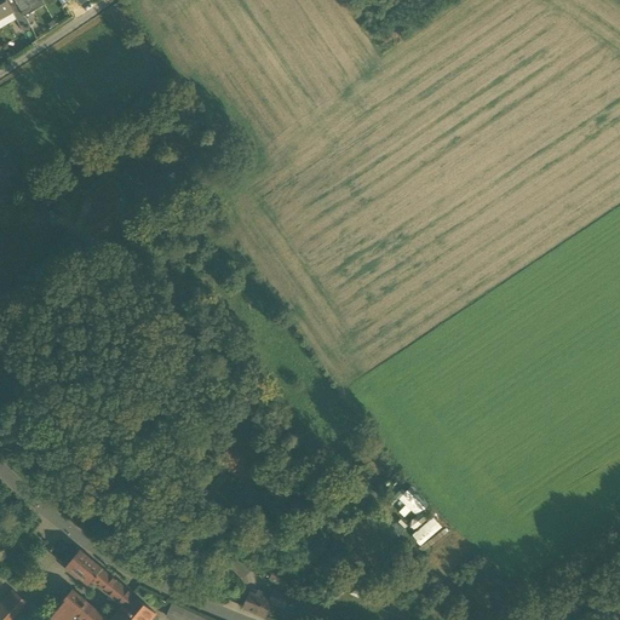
[(0,0),(0,17),(12,11),(5,0),(0,0)]
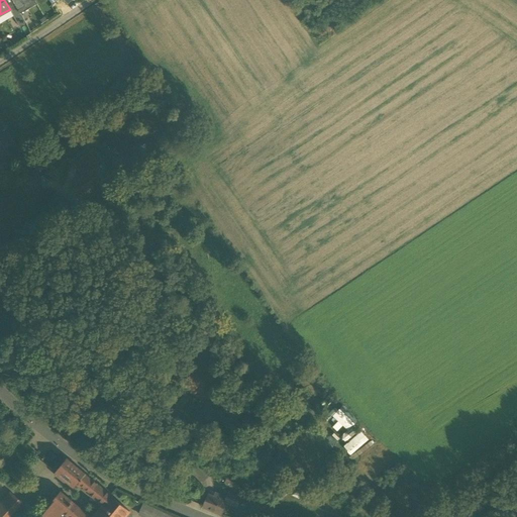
[(13,14),(19,25),(25,22),(20,14),(13,1),(12,0),(4,0),(10,9),(13,14)]
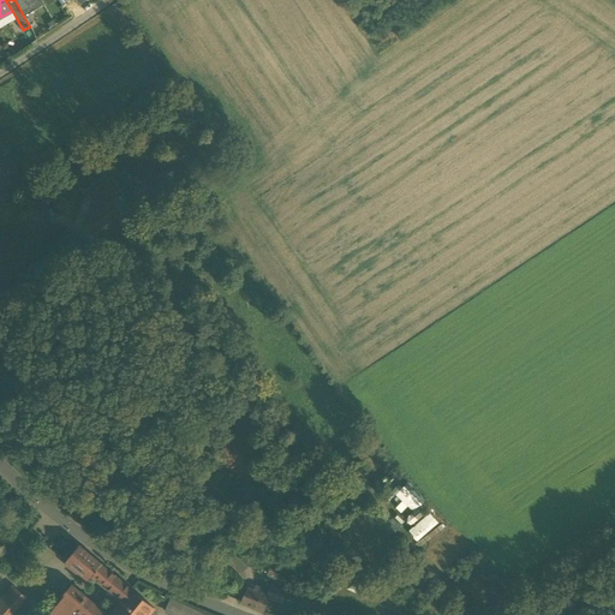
[(16,0),(16,1),(24,17),(43,5),(41,0),(16,0)]
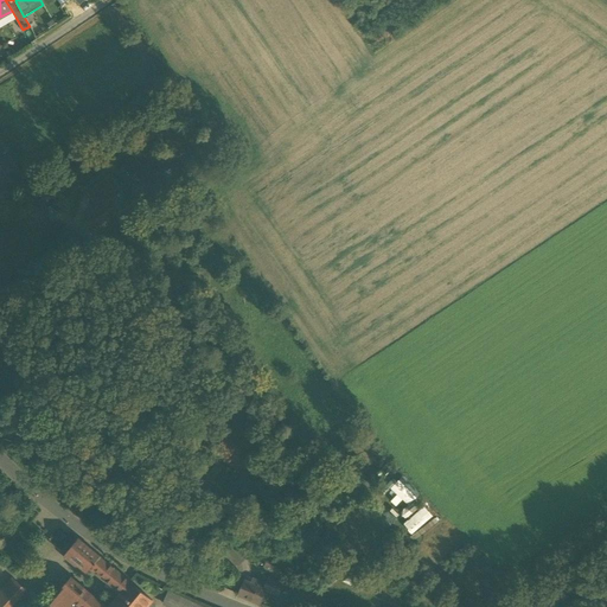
[(0,24),(16,17),(12,11),(0,17),(0,24)]
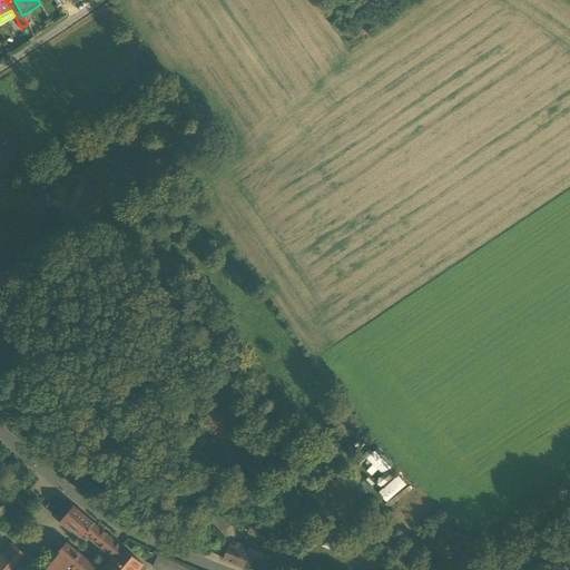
[(31,180),(38,193),(50,185),(42,174),(31,180)]
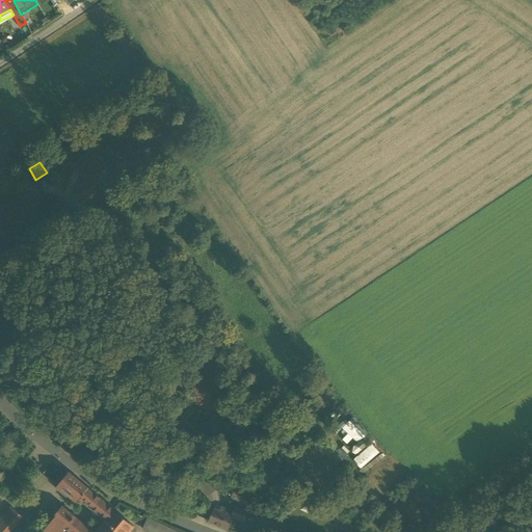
[(365,446),(369,443),(350,418),(341,426),(346,433),(342,436),(354,452),(364,445),(365,446)]
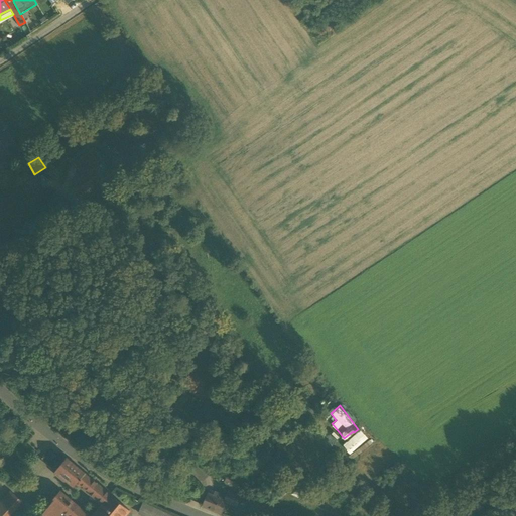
[(258,426),(260,430),(280,418),(277,413),(258,426)]
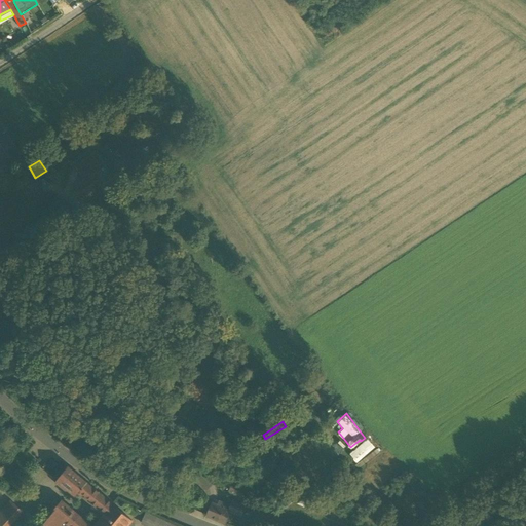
[(365,437),(348,454),(361,466),(377,449),(365,437)]
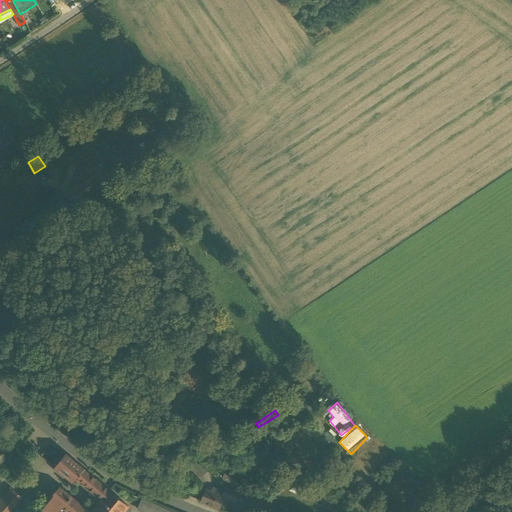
[(74,482),(77,478),(84,469),(66,454),(55,467),(67,477),(67,476),(74,482)]
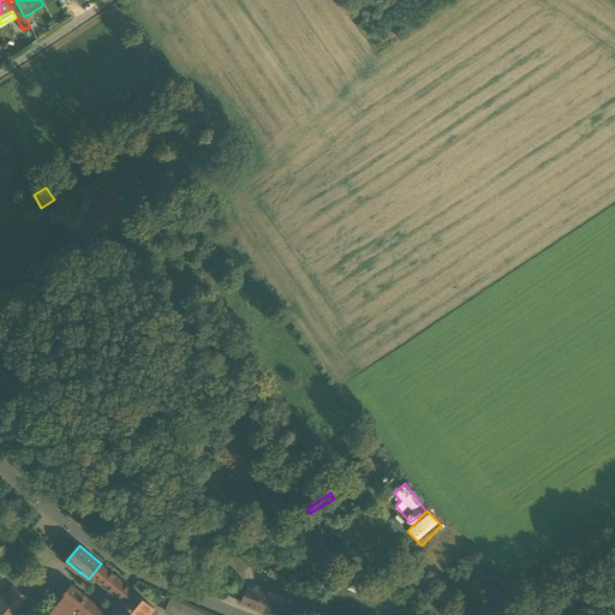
[(224,565),(237,578),(248,566),(236,553),(224,565)]
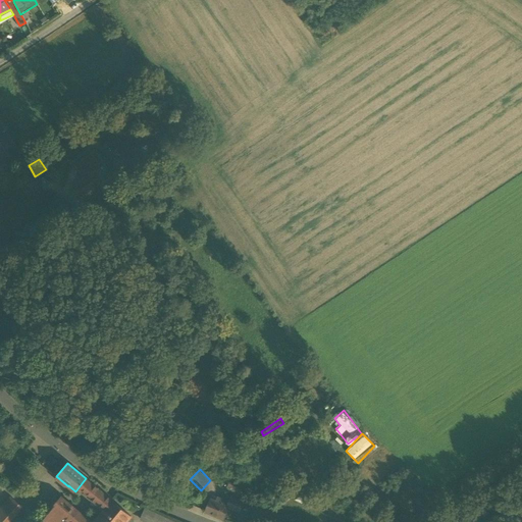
[(227,487),(239,492),(242,484),(239,482),(241,478),(236,476),(233,480),(231,479),(227,487)]
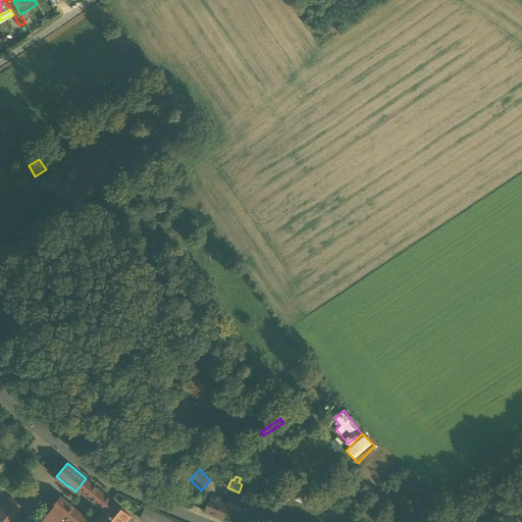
[(91,482),(86,478),(79,487),(86,493),(91,487),(89,485),(91,482)]
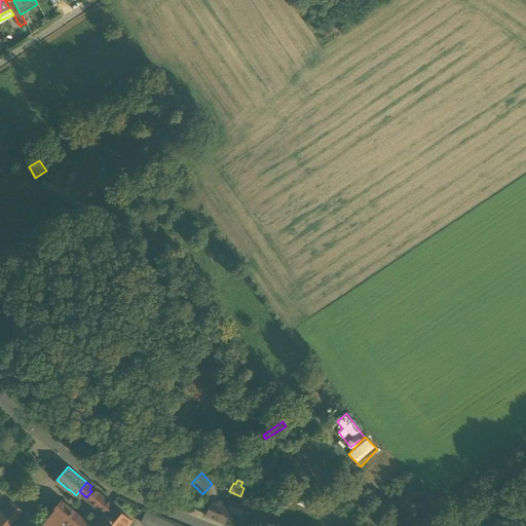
[(100,493),(91,486),(89,489),(91,491),(86,497),(92,502),(100,493)]
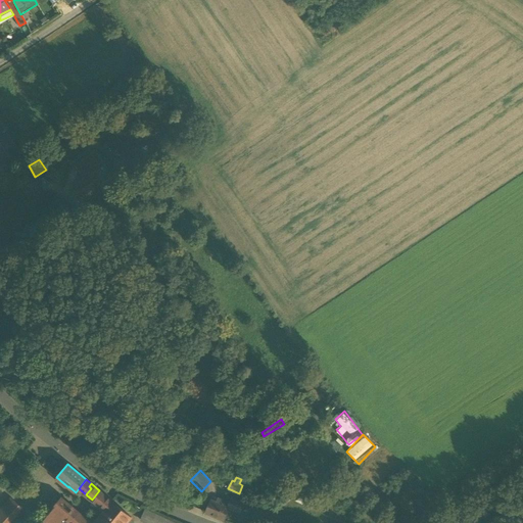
[(298,488),(290,497),(310,507),(315,495),(298,488)]
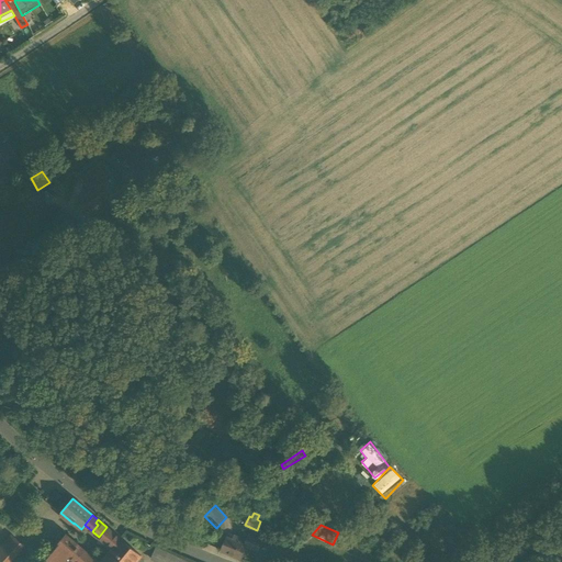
[(56,546),(57,547),(69,557),(75,561),(135,561),(139,558),(141,555),(122,540),(107,527),(99,537),(98,538),(112,549),(100,561),(98,561),(65,535),(56,546)]
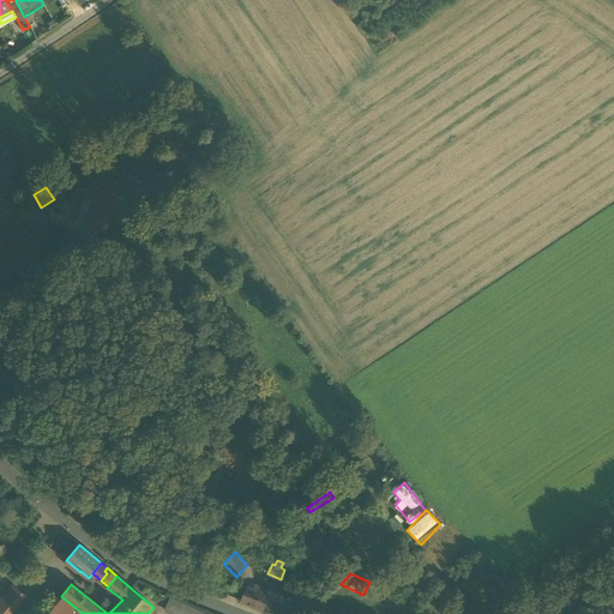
[(269,597),(281,602),(286,590),(277,587),(278,583),(276,582),(275,585),(271,584),(269,589),(266,596),(269,597)]
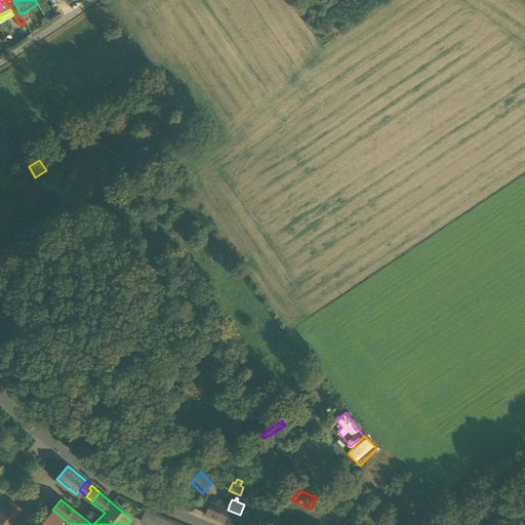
[(0,524),(8,524),(22,511),(10,500),(0,512),(0,524)]
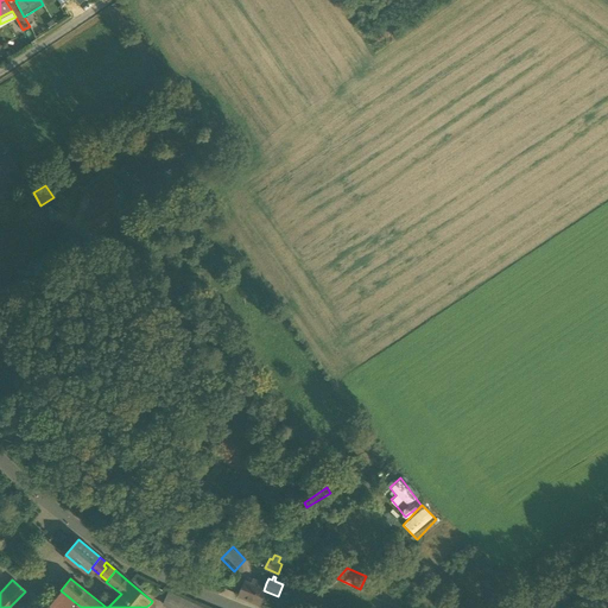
[(266,591),(264,590),(257,587),(245,581),(239,595),(260,605),(265,593),(266,591)]
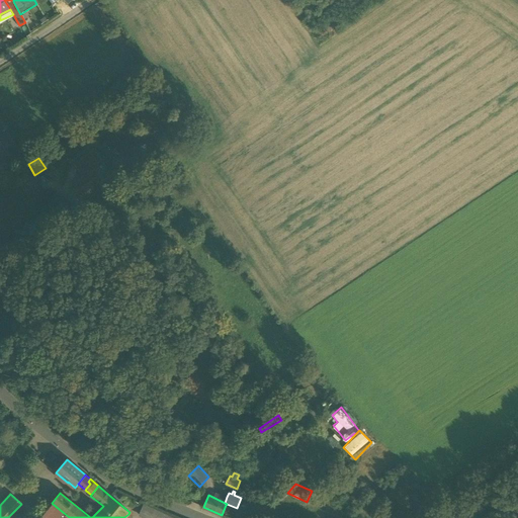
[(41,517),(59,517),(64,513),(53,504),(41,517)]
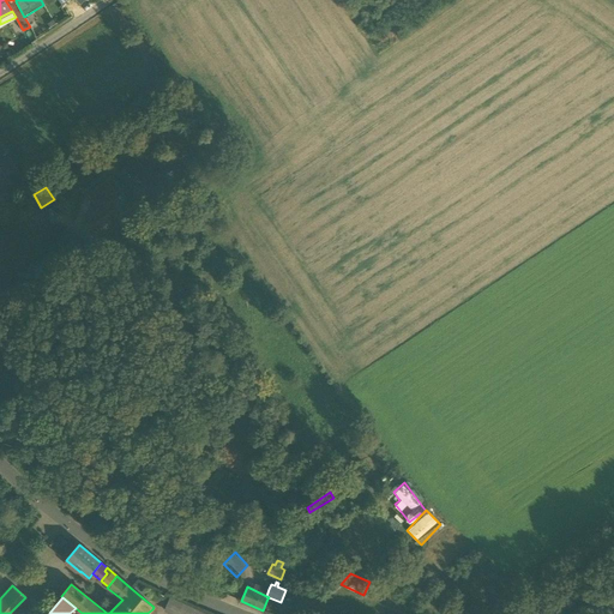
[(173,613),(206,613),(170,599),(164,611),(173,613)]
